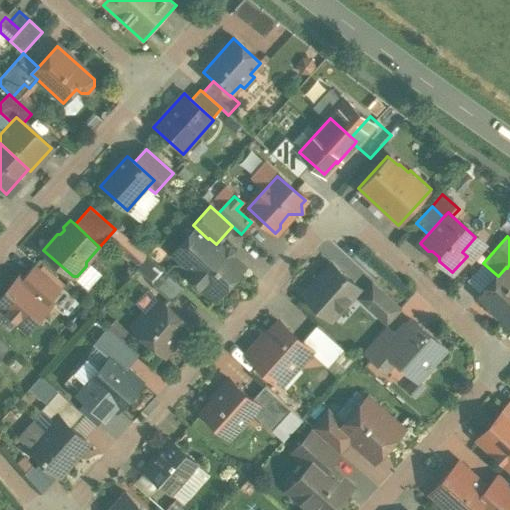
[(228,250),(223,250),(216,244),(209,238),(208,239),(185,265),(194,273),(200,272),(204,276),(204,283),(206,284),(200,289),(214,301),(243,269),(232,258),(232,253),(228,250)]
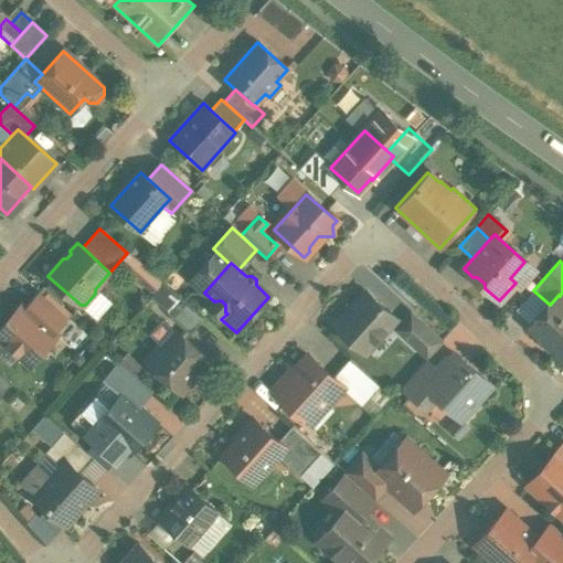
[(68,319),(39,293),(24,308),(54,335),(68,319)]
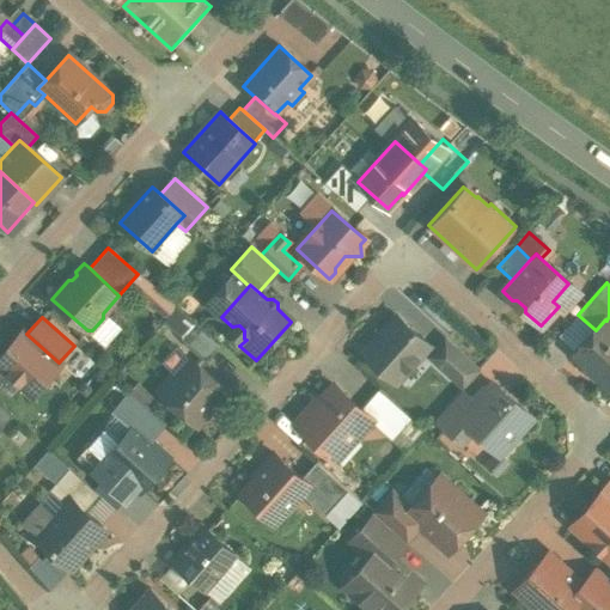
[(428,346),(396,318),(364,354),(374,364),(374,367),(380,373),(385,373),(396,383),(428,346)]
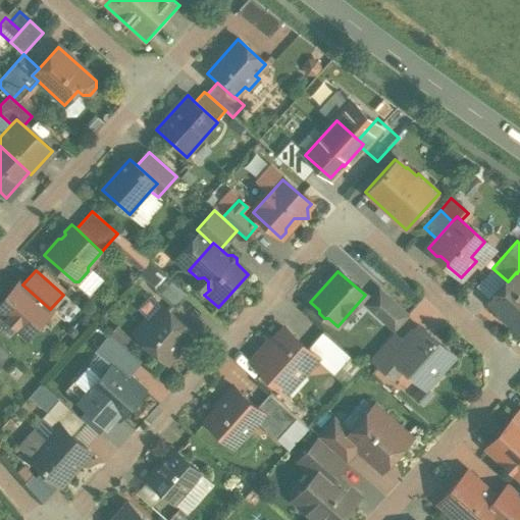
[(508,281),(487,303),(519,331),(519,276),(517,273),(516,272),(508,281)]
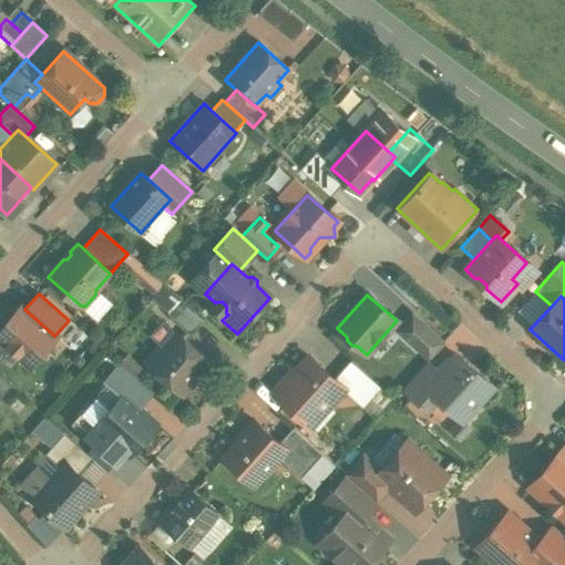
[(203,320),(180,300),(167,314),(191,335),(203,320)]
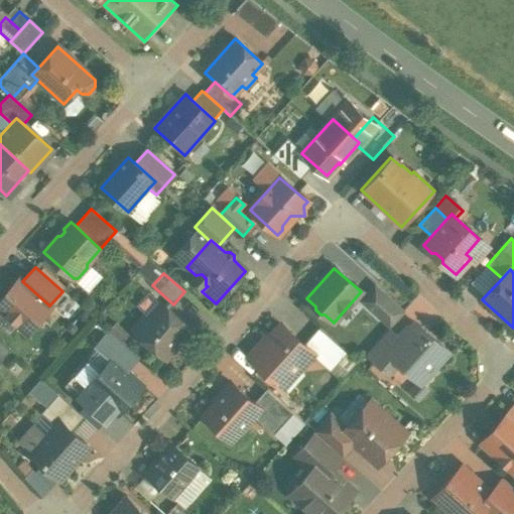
[(22,281),(19,278),(0,299),(0,309),(27,334),(51,306),(49,305),(22,281)]
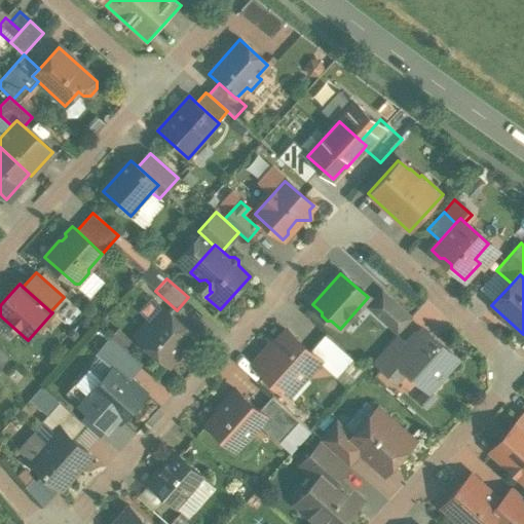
[(411,319),(382,292),(368,307),(398,334),(411,319)]
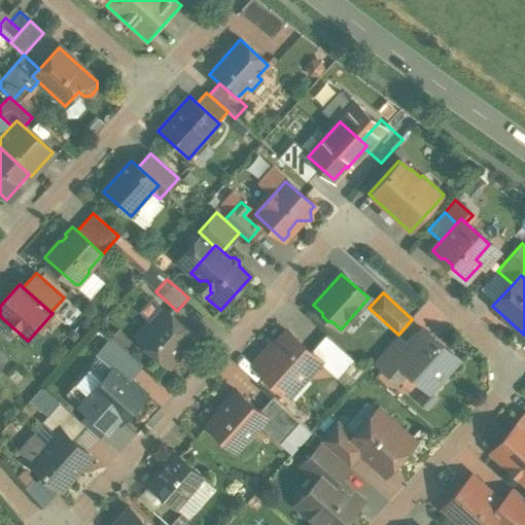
[(191,335),(165,311),(154,323),(150,319),(135,337),(170,368),(178,358),(174,355),(191,335)]
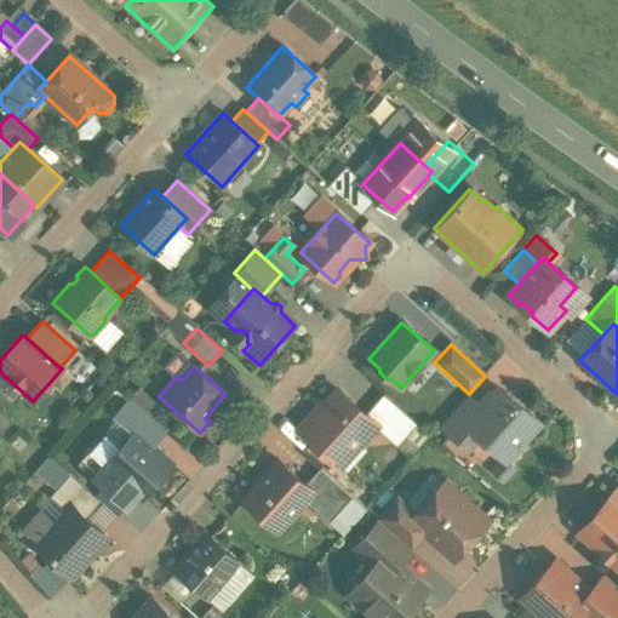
[(366,416),(339,390),(301,430),(339,468),(377,429),(396,448),(417,428),(384,396),(366,416)]
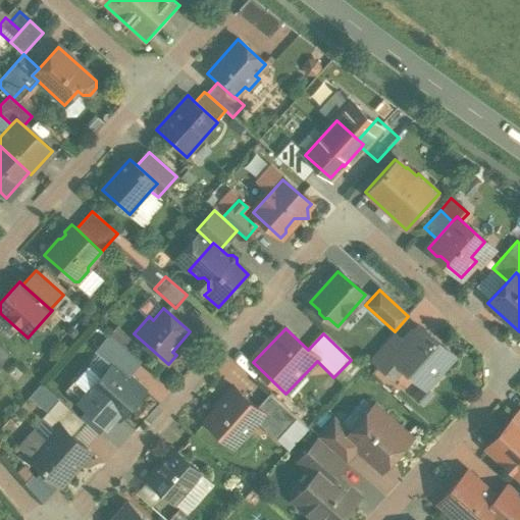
[(423,329),(409,345),(408,344),(395,359),(394,360),(396,362),(423,385),(451,355),(423,329)]
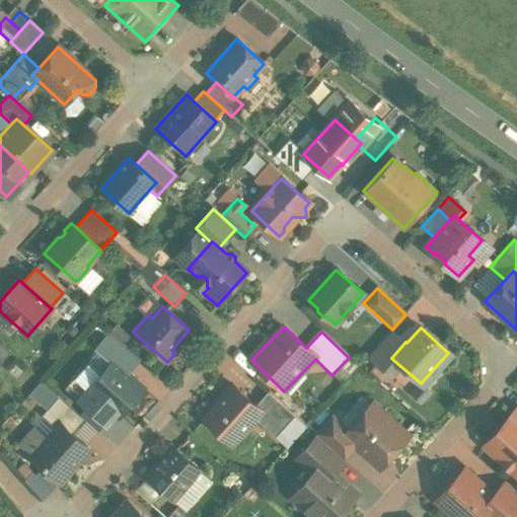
[(121,345),(109,335),(96,349),(108,360),(121,345)]
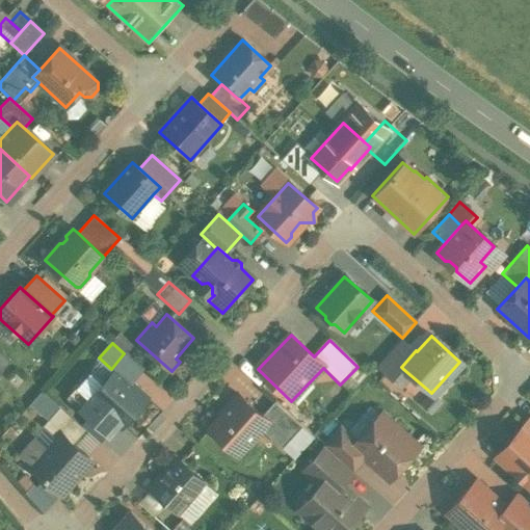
[(9,363),(0,353),(0,373),(9,363)]
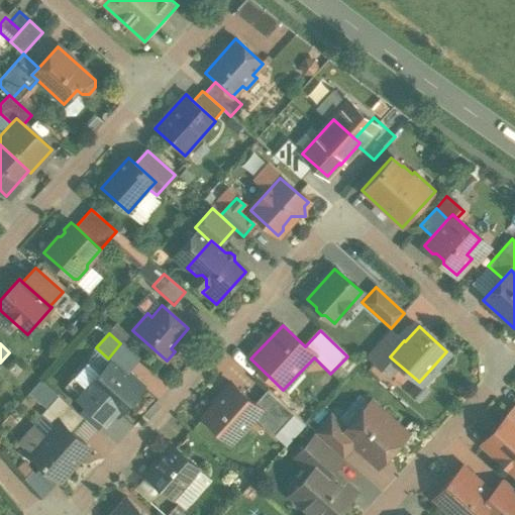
[(391,355),(377,343),(367,355),(382,369),(392,358),(390,356),(391,355)]
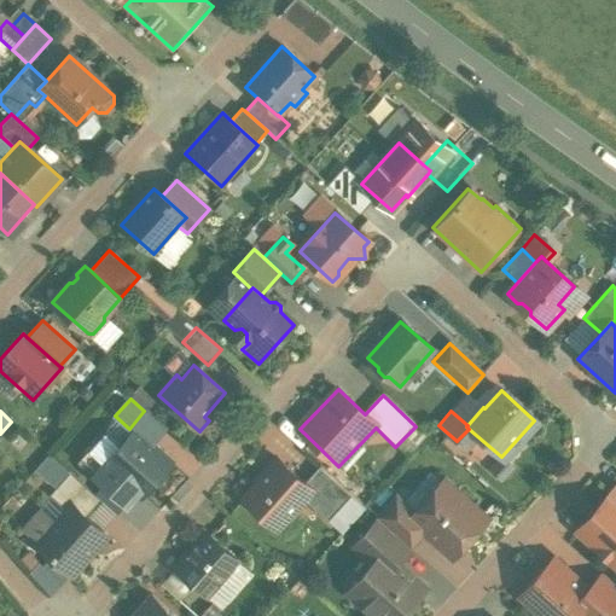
[(170,464),(134,431),(104,464),(140,497),(170,464)]
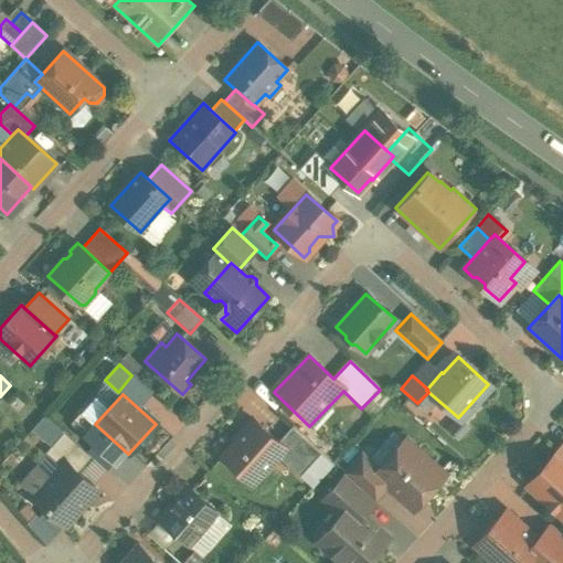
[(277,442),(252,418),(232,441),(234,443),(222,456),(252,484),(254,481),(252,479),(267,461),(269,464),(277,456),(284,448),(277,442)]
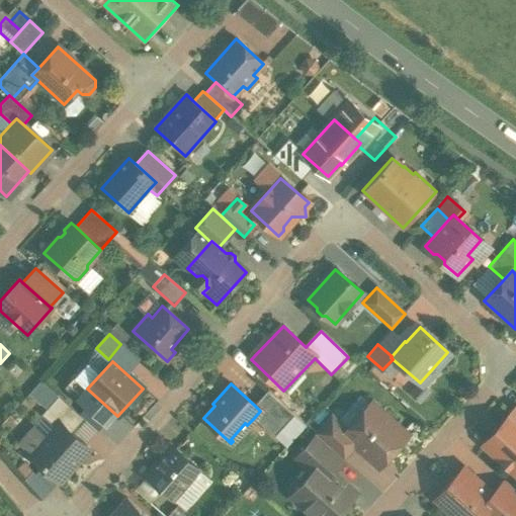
[(293,416),(267,392),(254,405),(260,411),(254,418),(274,437),(293,416)]
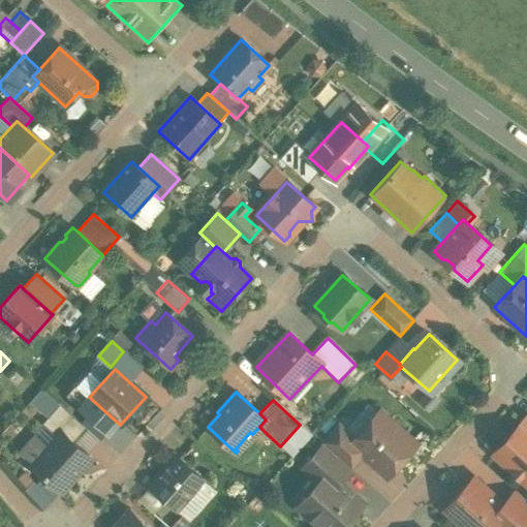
[(83,426),(59,405),(41,424),(56,436),(61,431),(70,440),(83,426)]
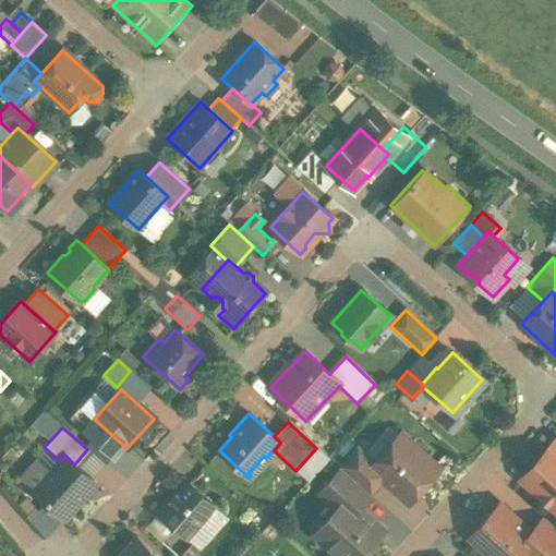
[(375,461),(369,468),(381,479),(408,504),(438,469),(400,434),(375,461)]
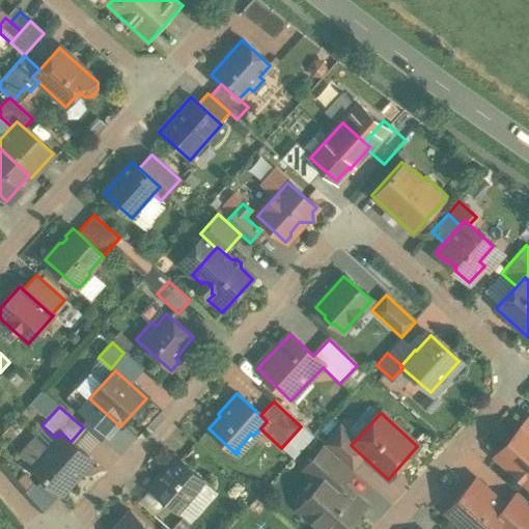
[(339,424),(322,444),(324,446),(350,469),(362,455),(351,445),(357,439),(339,424)]
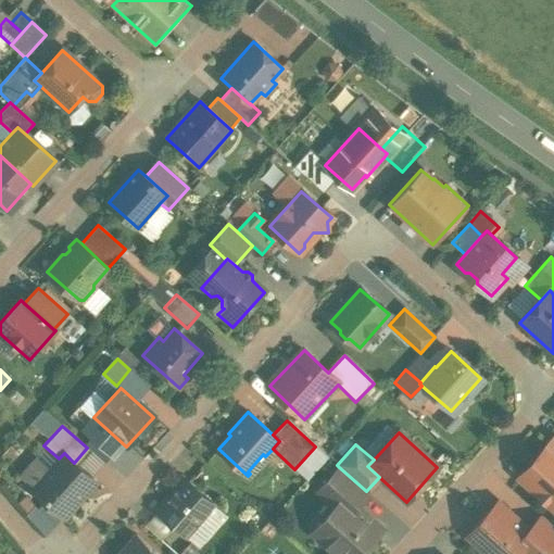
[(553,450),(549,447),(548,445),(534,460),(537,462),(520,480),(539,496),(540,502),(544,502),(553,510),(553,450)]
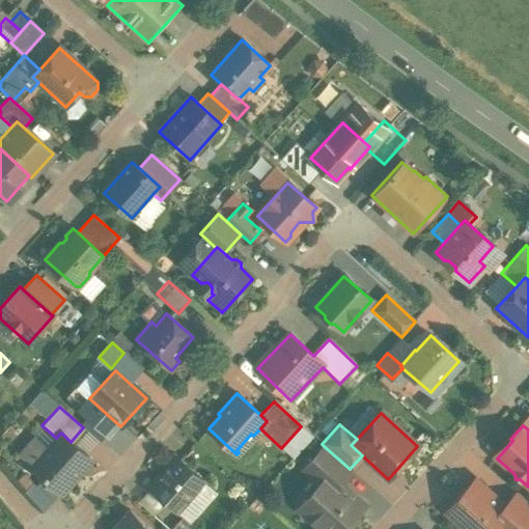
[(71,442),(61,433),(56,438),(31,466),(60,493),(76,475),(75,474),(89,458),(71,442)]
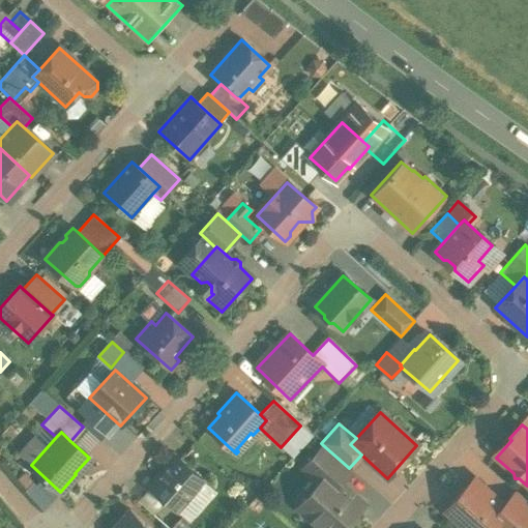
[(349,468),(323,445),(302,469),(319,485),(328,475),(339,485),(351,470),(349,468)]
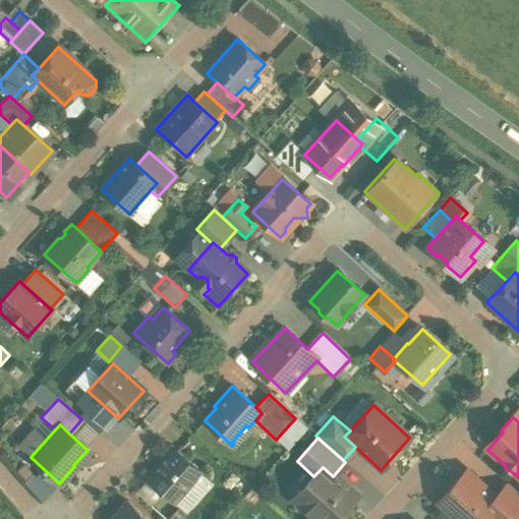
[(174,450),(148,479),(175,503),(184,492),(187,492),(193,485),(193,482),(200,474),(174,450)]
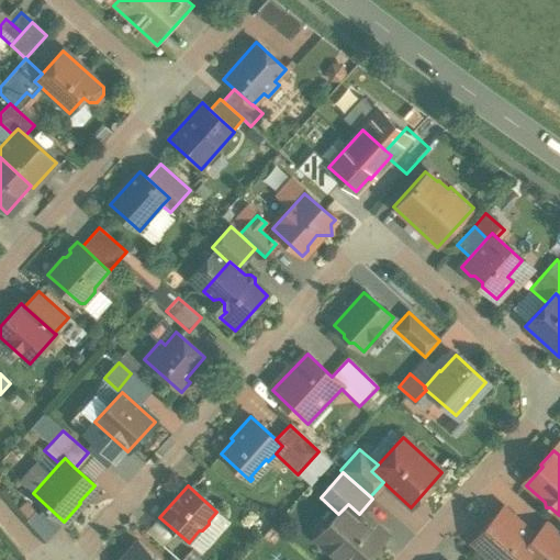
[(338,514),(316,539),(339,559),(362,559),(385,535),(371,523),(369,524),(359,514),(348,504),(338,514)]
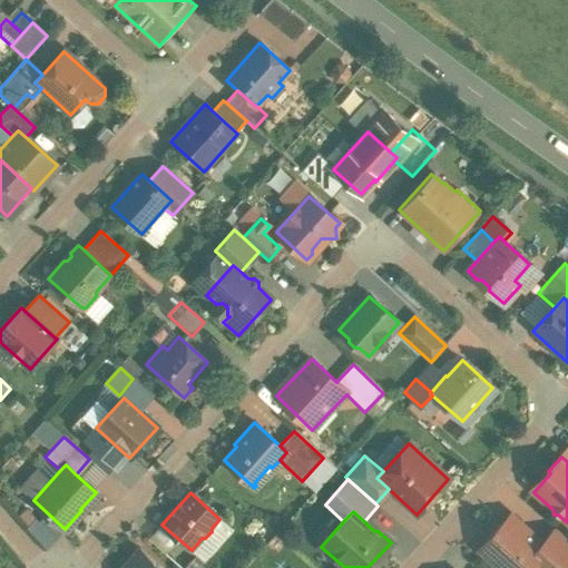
[(567,567),(542,545),(510,516),(500,527),(497,527),(491,534),(492,537),(479,550),(498,567),(527,567),(531,564),(536,567),(567,567)]
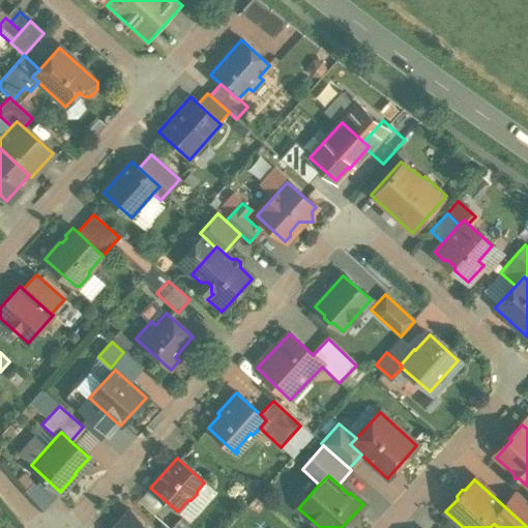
[(527,502),(517,493),(504,506),(527,527),(527,502)]
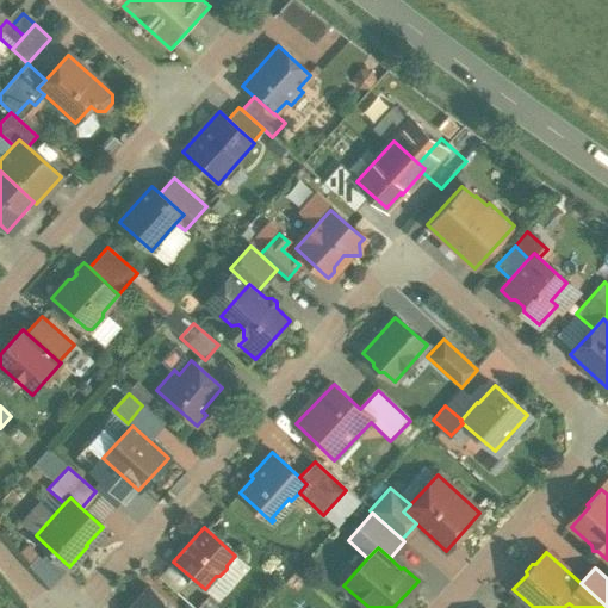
[(172,607),(149,588),(131,607),(172,607)]
